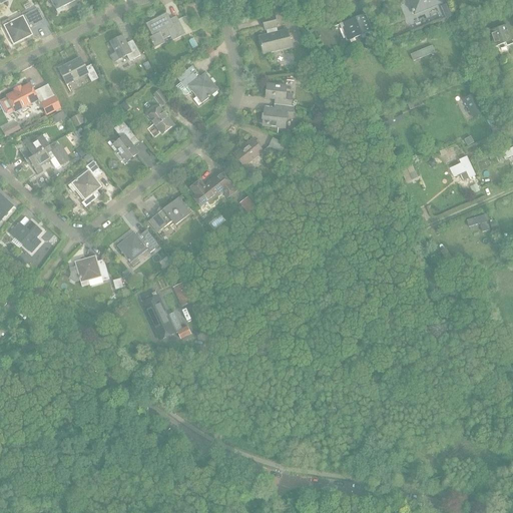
[(50,0),(57,13),(77,3),(75,0),(50,0)]
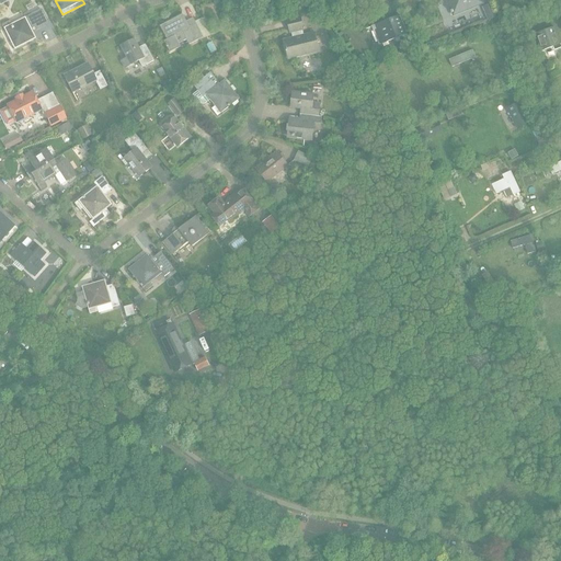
[(447,0),(454,15),(482,2),(481,0),(447,0)]
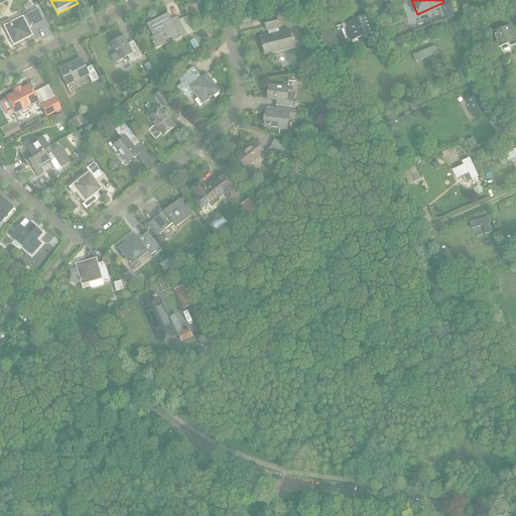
[(444,6),(449,18),(457,15),(452,3),(444,6)]
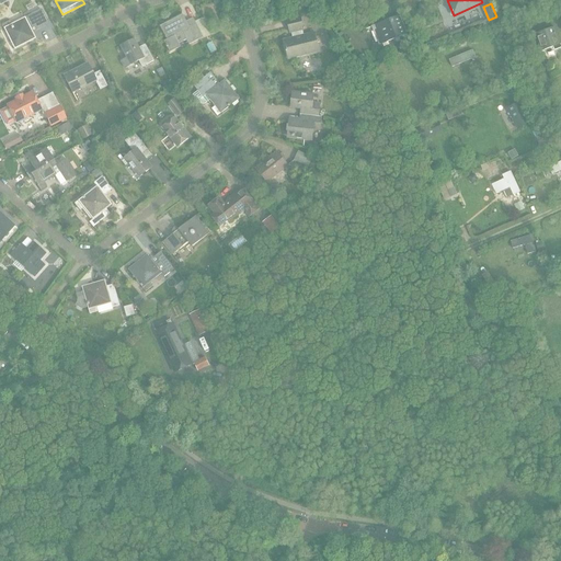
[(35,38),(32,32),(45,25),(37,11),(24,18),(25,20),(12,26),(9,20),(1,24),(14,49),(35,38)]
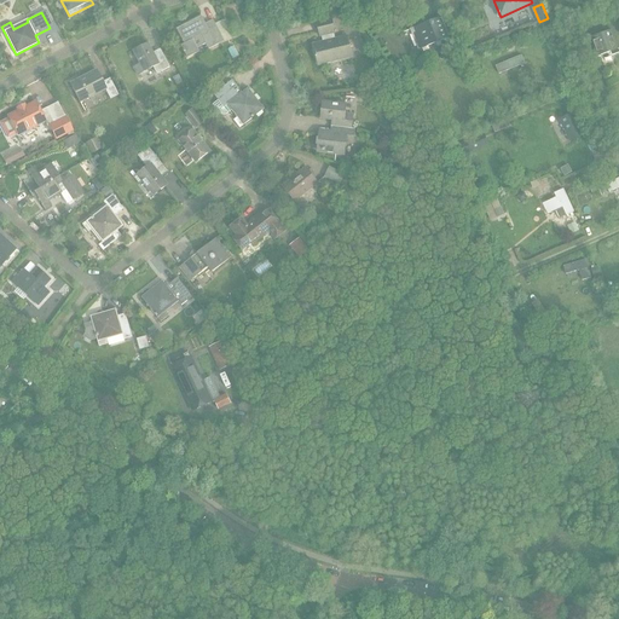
[(215,24),(207,29),(201,16),(177,29),(184,44),(180,45),(187,58),(200,51),(197,48),(206,44),(208,50),(225,41),(215,24)]
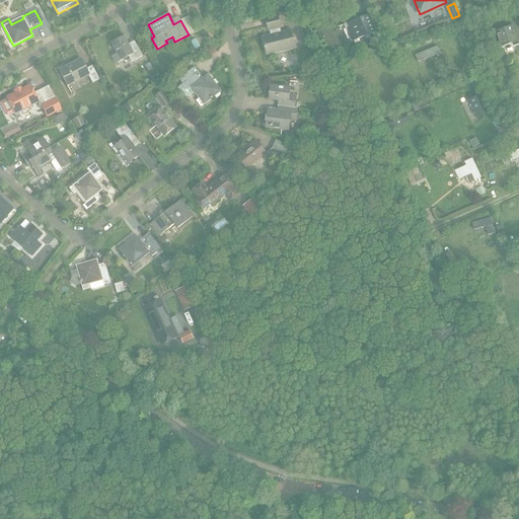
[(291,30),(278,33),(277,28),(281,27),(278,14),(265,17),(268,30),(272,29),(273,34),(263,36),(267,54),(295,48),(291,30)]
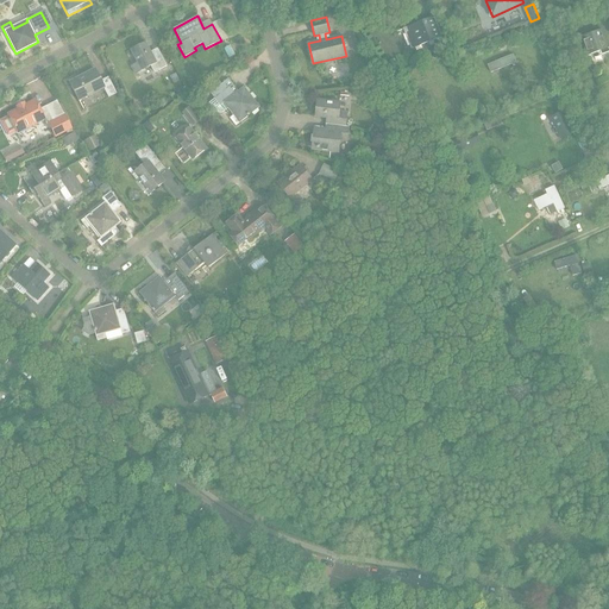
[(407,33),(409,39),(413,48),(440,37),(437,29),(432,18),(403,29),(406,33),(407,33)]
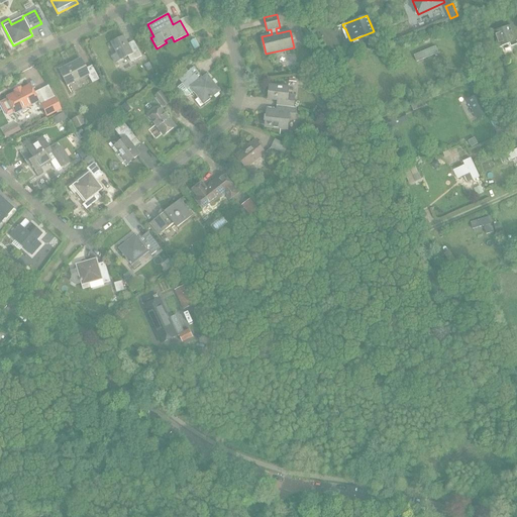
[(511,45),(516,42),(511,25),(493,31),(498,45),(510,41),(511,45)]
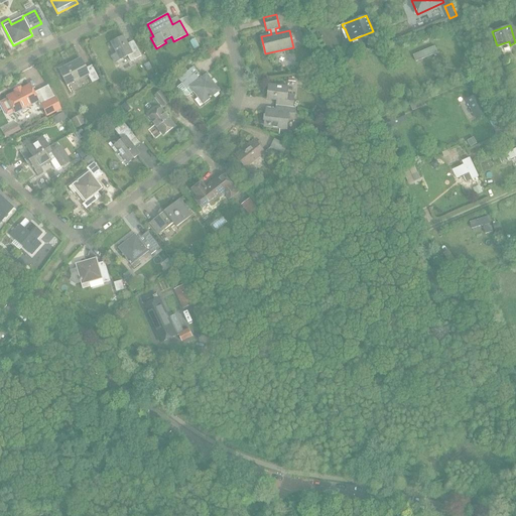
[(136,44),(130,47),(124,36),(111,42),(117,53),(111,56),(115,62),(128,56),(131,61),(142,56),(136,44)]
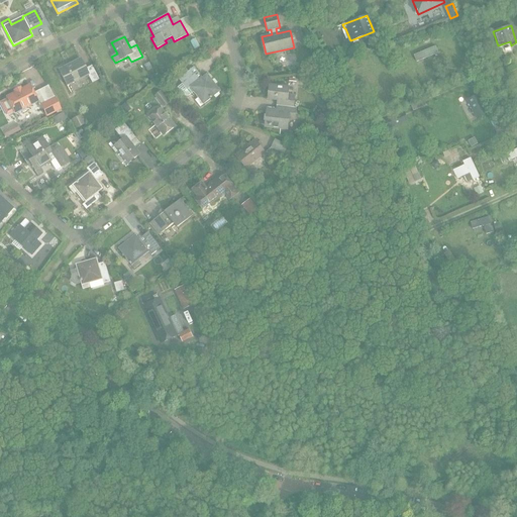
[(416,62),(438,53),(435,45),(414,55),(416,62)]
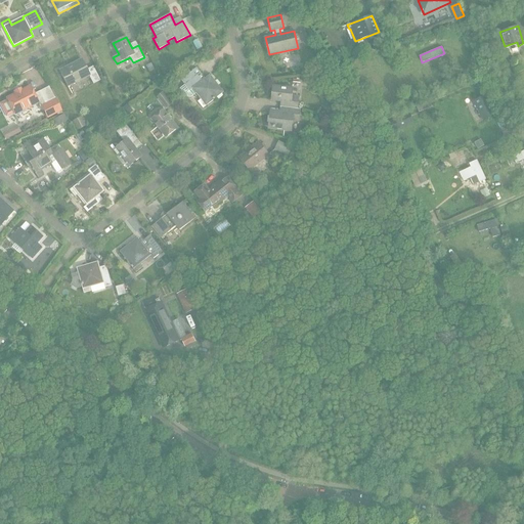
[(92,67),(86,70),(81,59),(58,71),(67,86),(88,76),(93,84),(99,81),(92,67)]
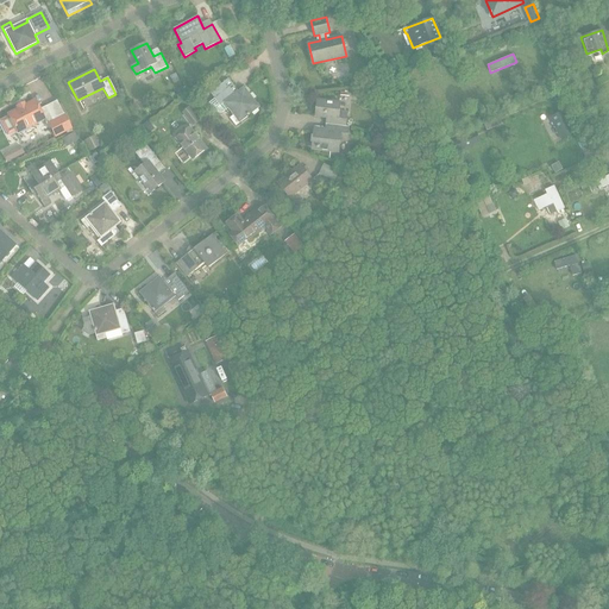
[(236,126),(259,107),(244,86),(233,94),(228,87),(208,102),(217,112),(218,113),(220,113),(223,113),(228,108),(233,114),(230,118),(236,126)]
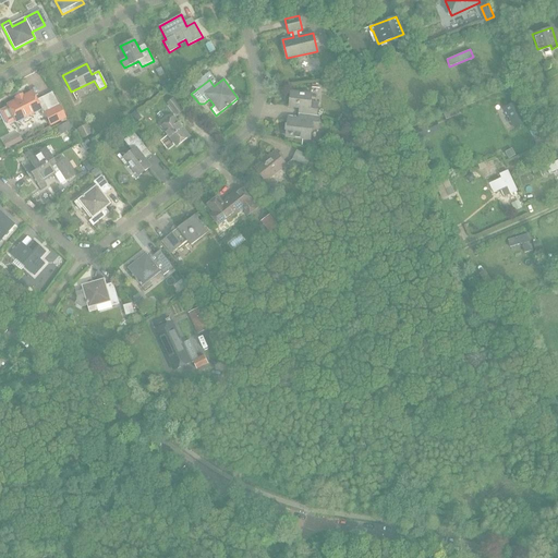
[(517,92),(512,85),(506,88),(510,95),(517,92)]
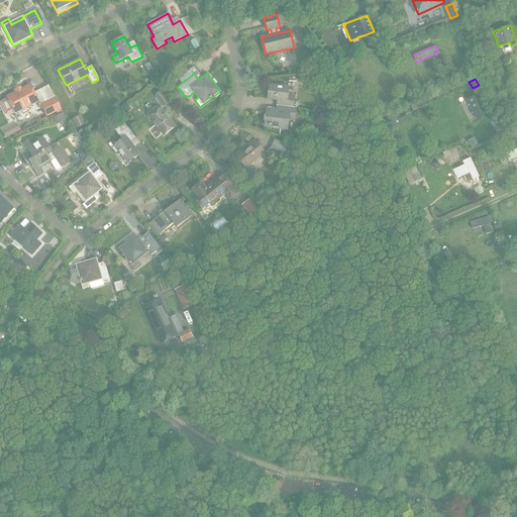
[(61,109),(47,85),(32,93),(28,85),(6,97),(6,98),(0,101),(0,104),(6,116),(8,115),(8,116),(36,101),(38,105),(40,105),(46,117),(56,112),(57,114),(62,112),(61,109)]
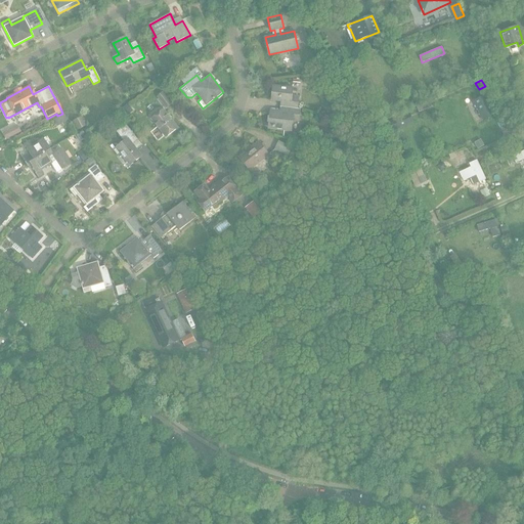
[(297,108),(299,96),(292,95),(293,88),(273,86),(271,100),(285,101),(284,107),(297,108)]
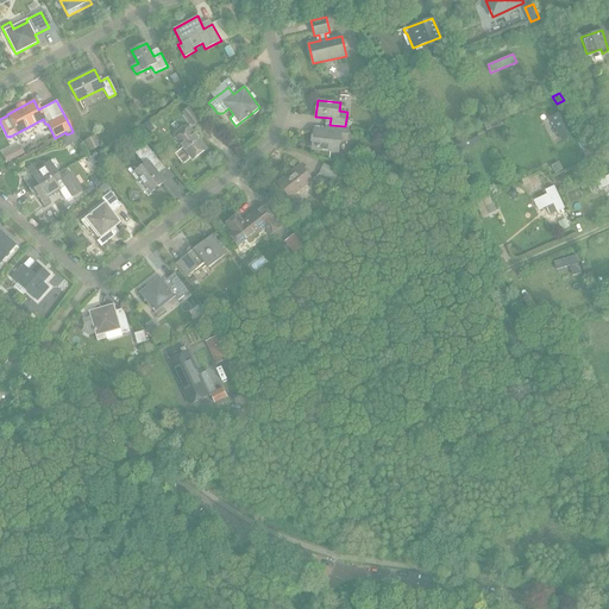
[(177,112),(187,125),(199,115),(189,104),(177,112)]
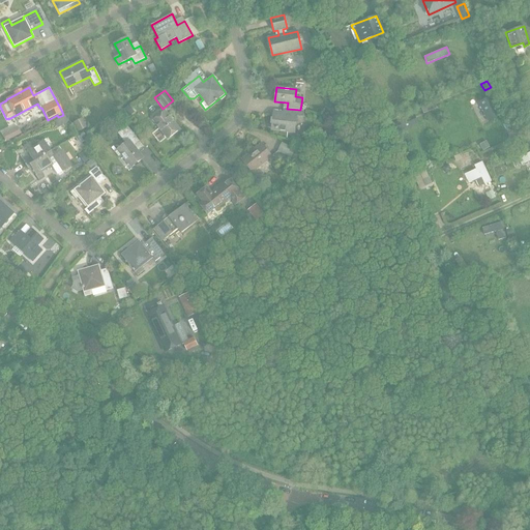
[(496,120),(487,98),(478,102),(488,123),(496,120)]
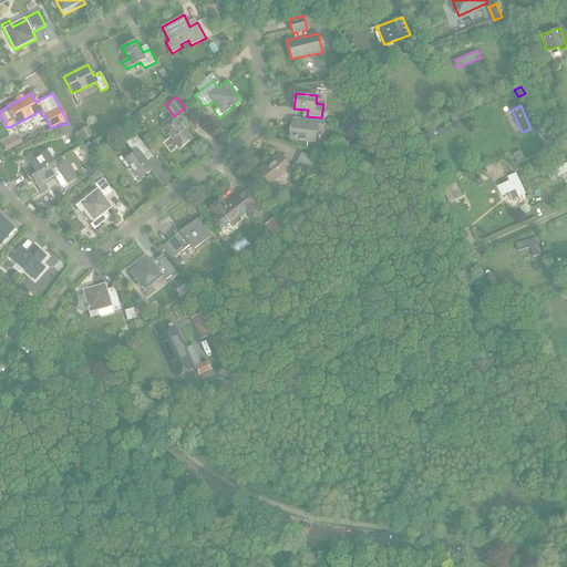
[(566,107),(555,110),(557,120),(562,119),(563,125),(566,123),(566,107)]
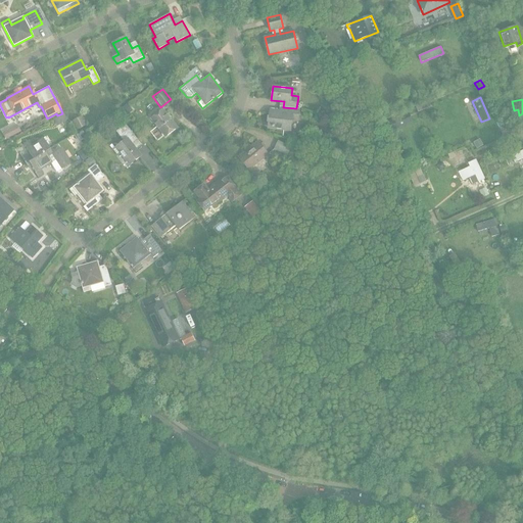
[(299,108),(296,108),(283,107),(283,113),(270,111),(269,126),(277,127),(277,129),(290,131),(291,121),(298,121),(299,108)]
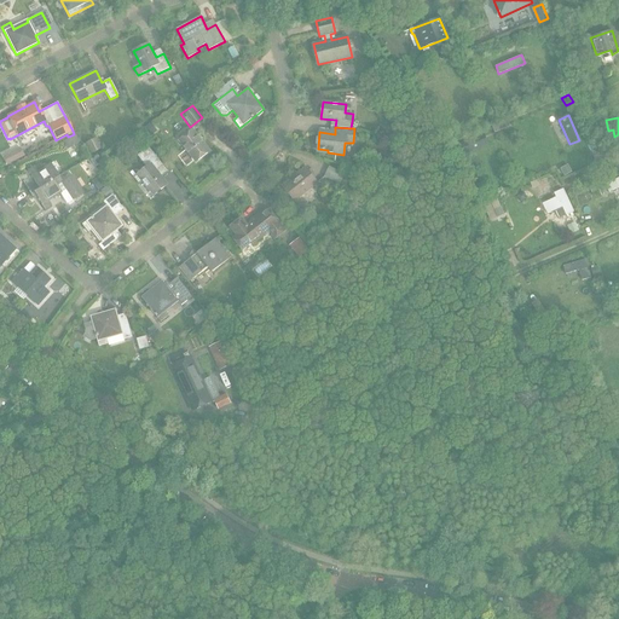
[(179,140),(196,162),(209,151),(194,129),(179,140)]
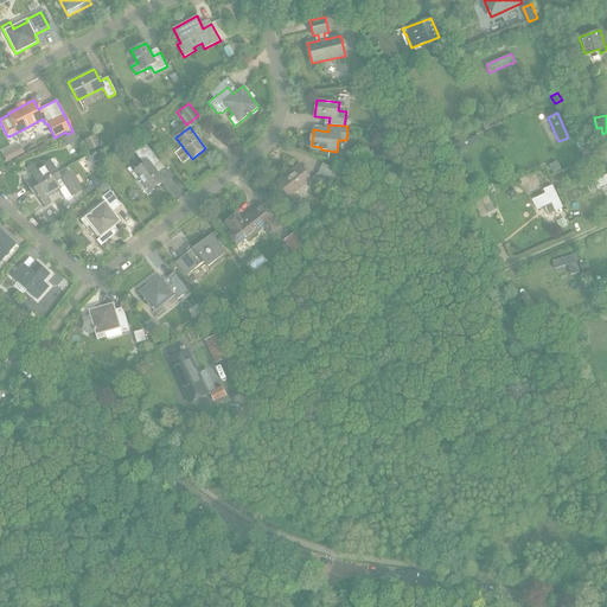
[(62,139),(65,145),(76,140),(72,134),(62,139)]
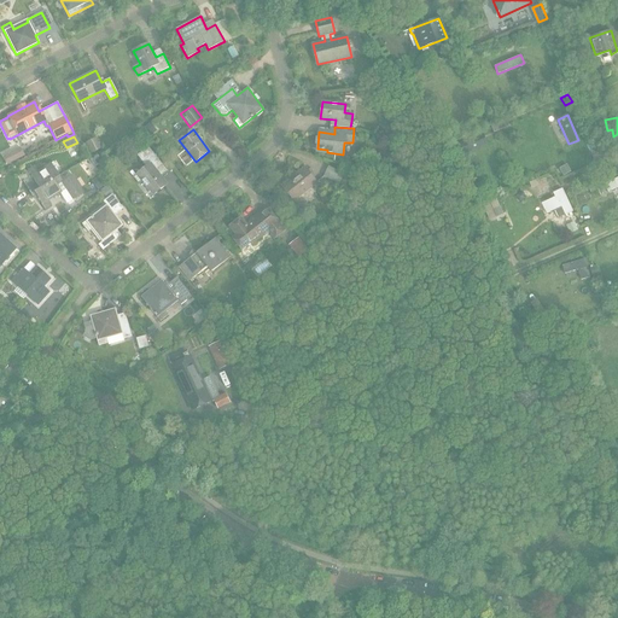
[(85,146),(89,156),(100,151),(94,140),(85,146)]
